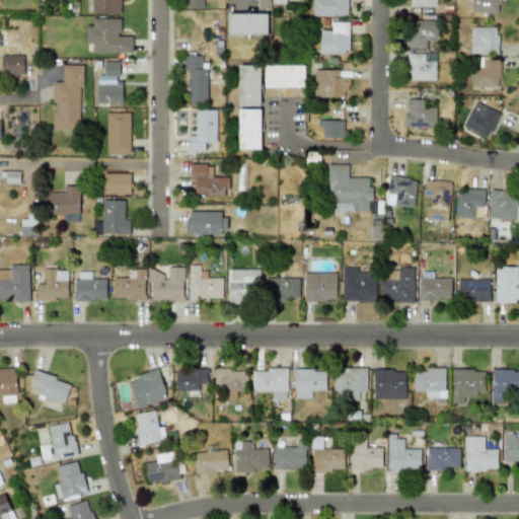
[(91,0),(91,14),(121,13),(121,0),(91,0)]
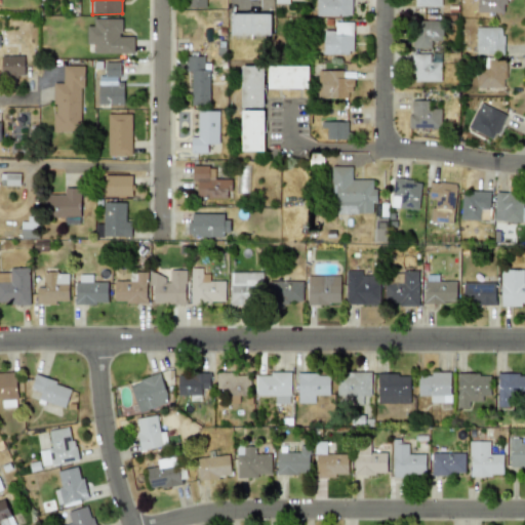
[(186,0),(186,7),(205,8),(205,0),(186,0)]
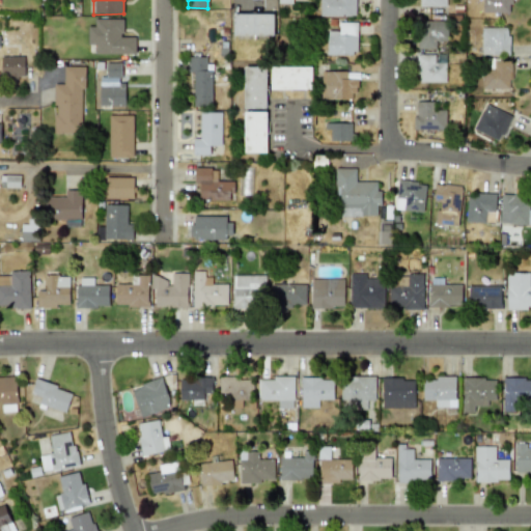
[(356,0),(318,0),(318,16),(356,16),(356,0)]
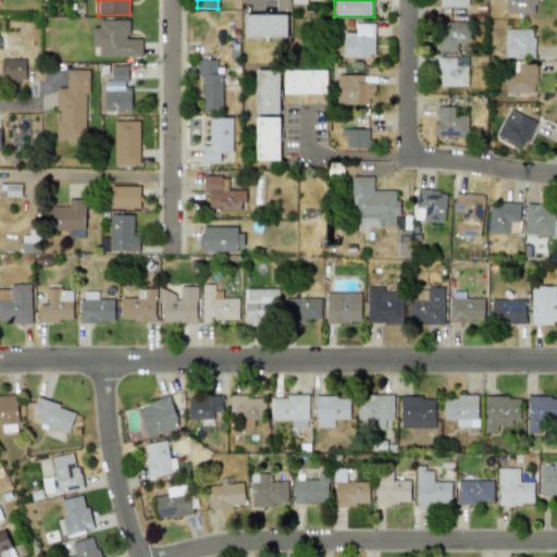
[(506,0),(506,13),(535,13),(535,0),(506,0)]
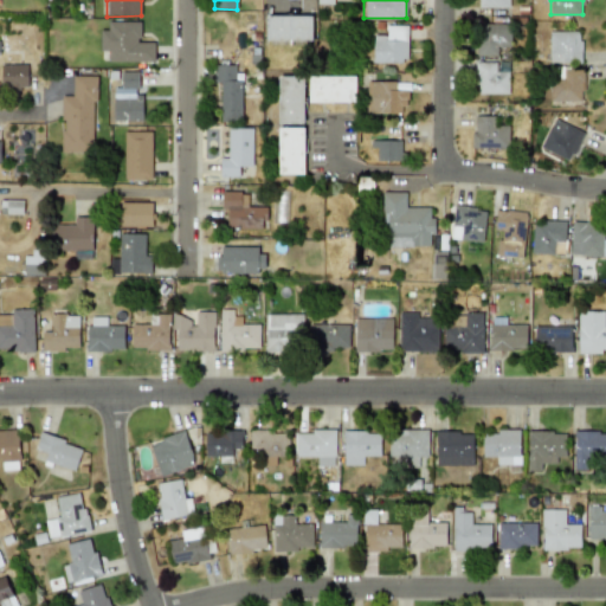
[(311,15),(266,15),(266,40),(311,40),(311,15)]
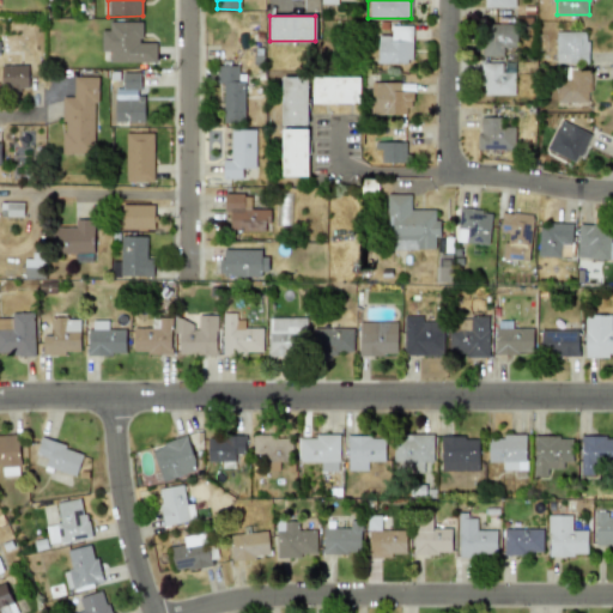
[(141,22),(108,20),(108,30),(101,30),(101,52),(108,52),(108,61),(156,62),(156,42),(141,42),(141,22)]
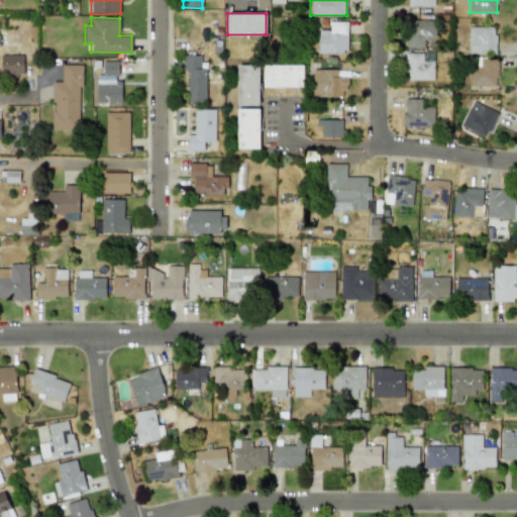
[(435,20),(406,20),(406,47),(424,47),(424,39),(435,39),(435,20)]
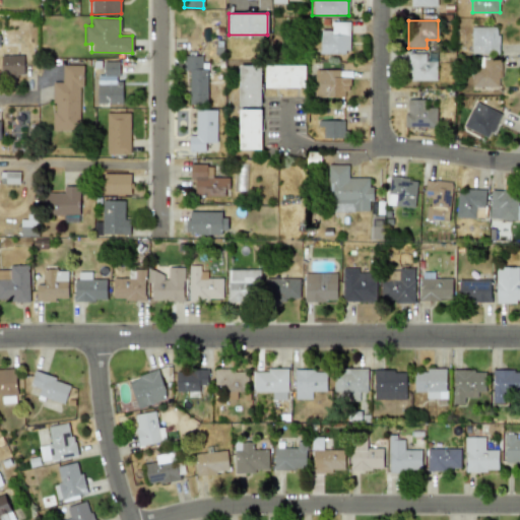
[(349,53),(349,22),(331,21),(331,30),(320,30),(320,53),(349,53)]
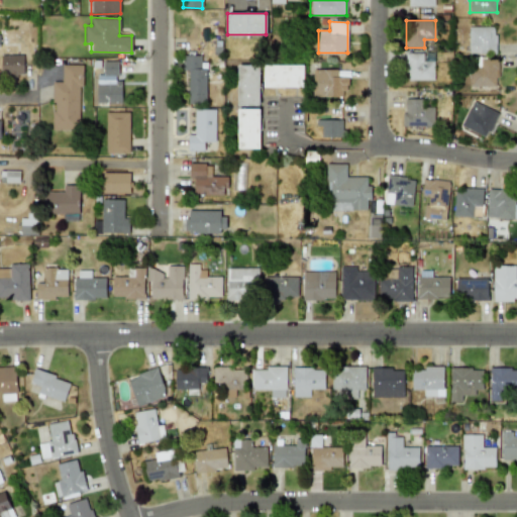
[(468,53),(495,54),(495,26),(468,26),(468,53)]
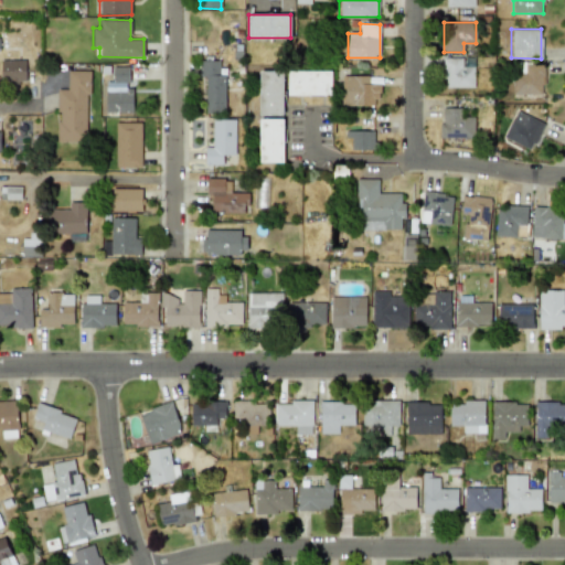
[(475,66),(462,66),(462,57),(444,57),(444,87),(475,87),(475,66)]
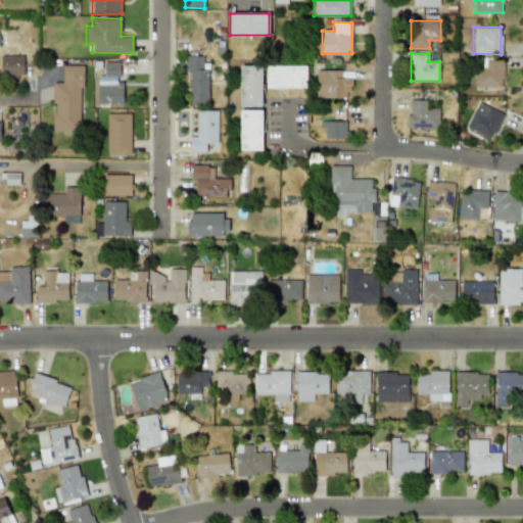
[(0,55),(0,75),(22,74),(22,55),(0,55)]
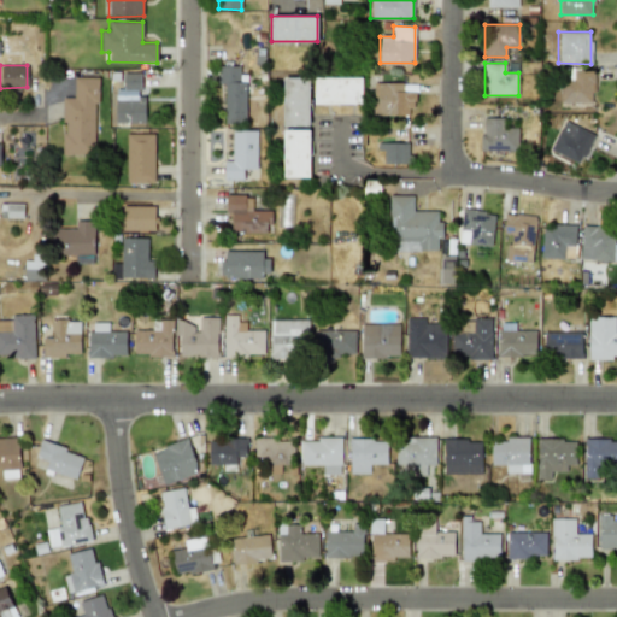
[(245,66),(218,66),(218,83),(224,83),(224,123),(245,123),(245,66)]
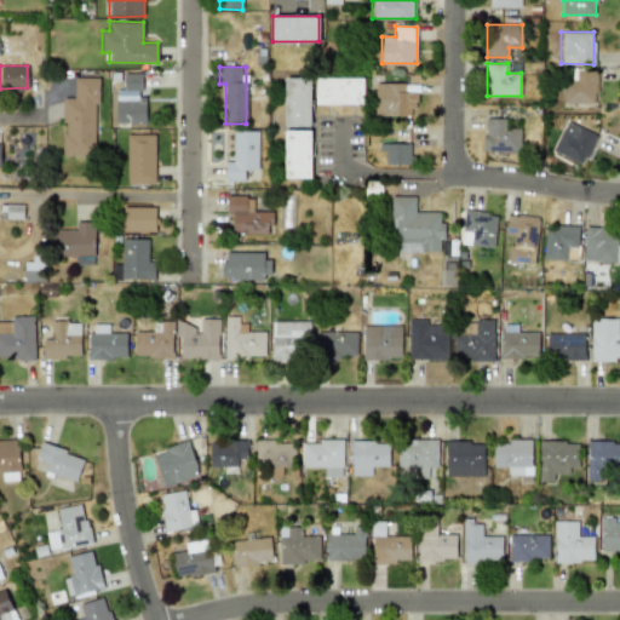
[(597,69),(566,68),(564,103),(596,103),(597,69)]
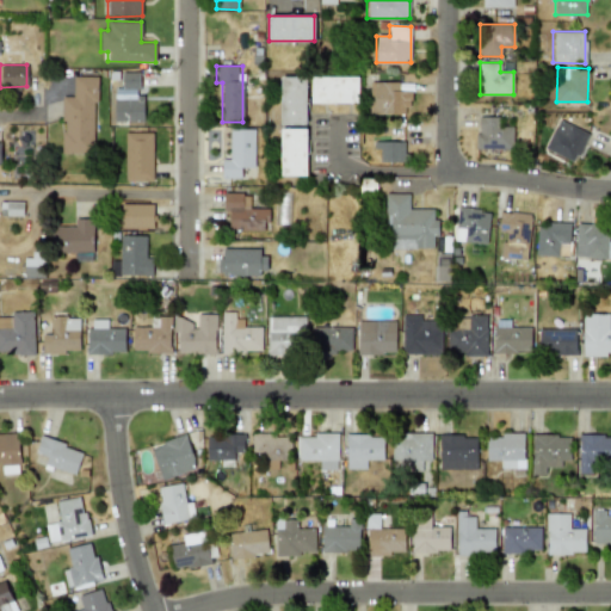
[(113,121),(142,122),(143,94),(139,94),(139,72),(122,72),(121,88),(115,88),(113,121)]
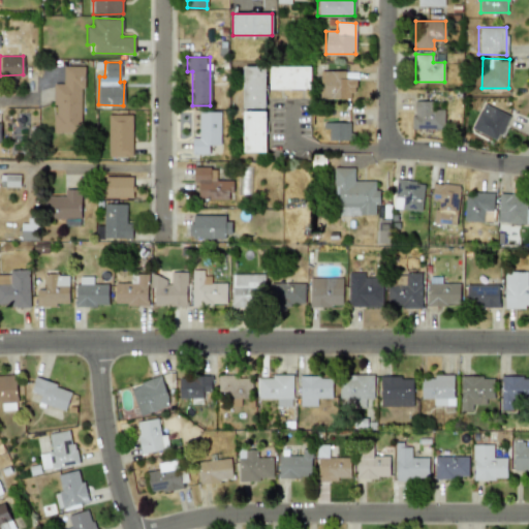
[(81,66),(62,66),(63,83),(53,84),(54,133),(83,132),(81,66)]
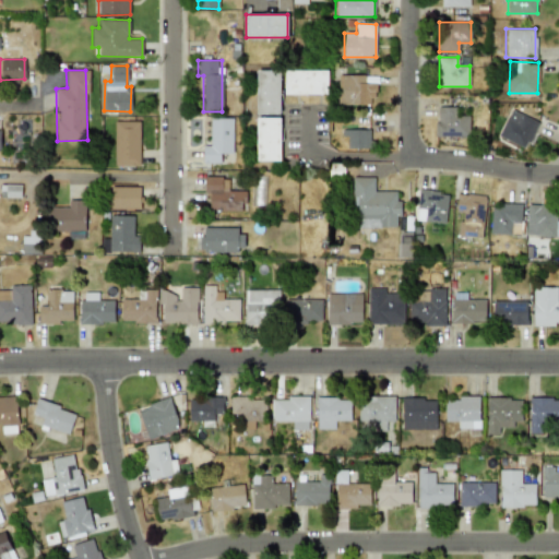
[(280,70),(256,70),(257,113),(280,113),(280,70)]
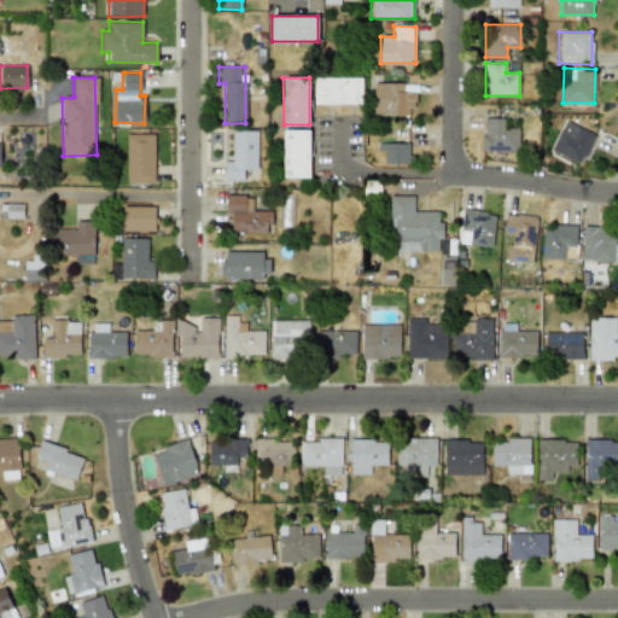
[(362,77),(314,77),(314,104),(362,104),(362,77)]
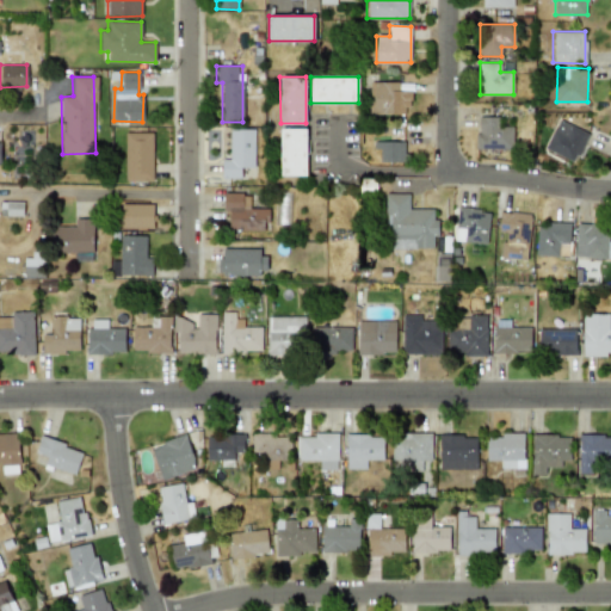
[(399,82),(370,81),(369,113),(409,113),(409,91),(399,90),(399,82)]
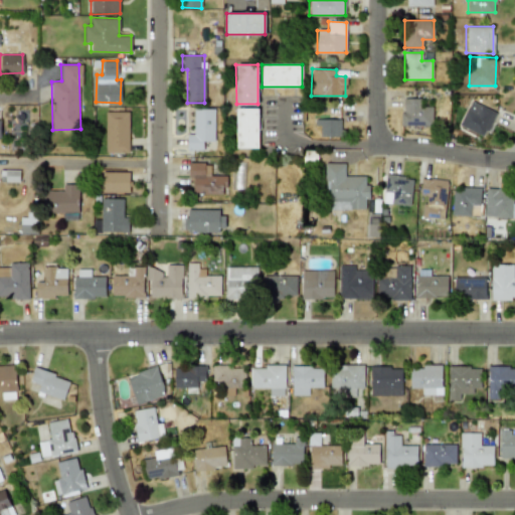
[(433,106),(420,106),(420,99),(402,98),(402,125),(432,126),(433,106)]
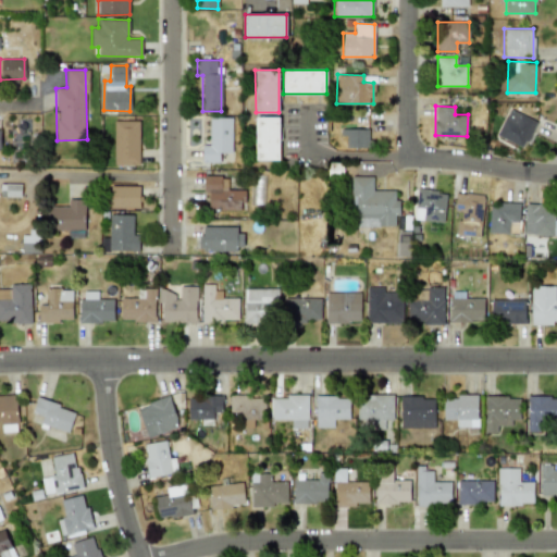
[(535,120),(508,109),(497,136),(524,148),(535,120)]
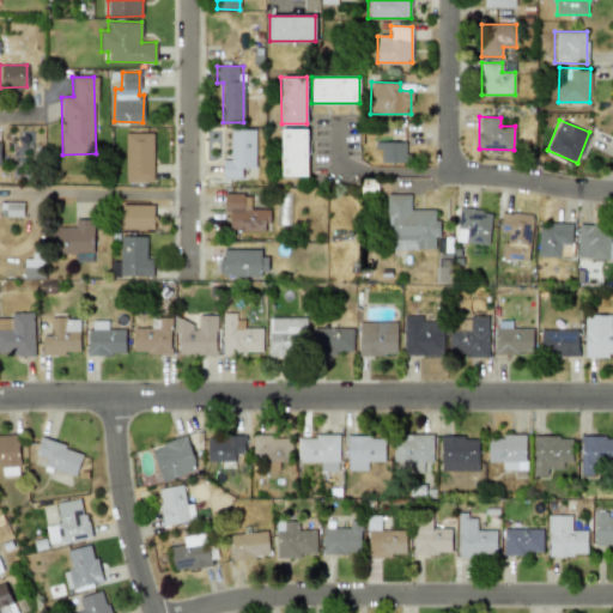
[(254,168),(255,129),(230,128),(229,159),(222,159),(222,178),(241,178),(242,168),(254,168)]
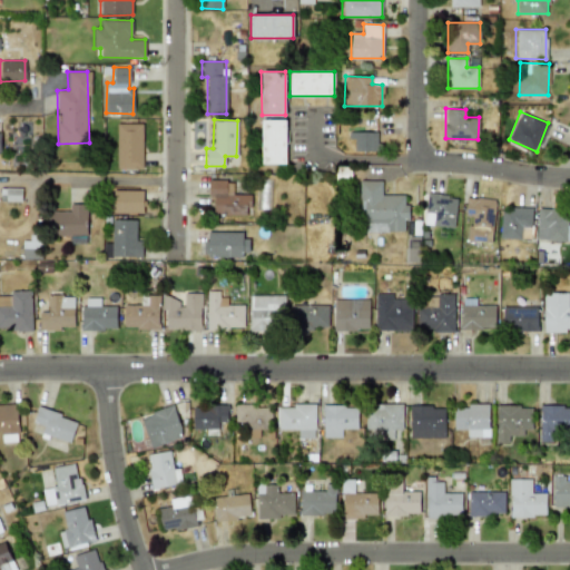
[(286,164),(285,119),(261,119),(262,164),(286,164)]
